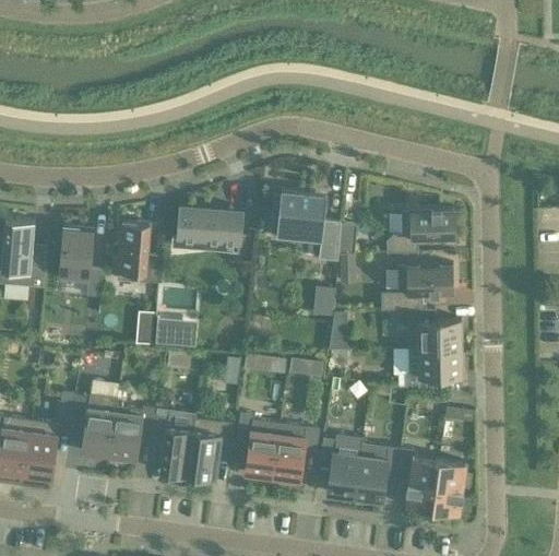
[(273,196),(271,217),(283,219),(282,236),(320,240),(318,259),(337,261),(339,252),(341,224),(342,222),(324,220),(325,201),(313,200),(314,193),(281,189),(280,196),(273,196)]
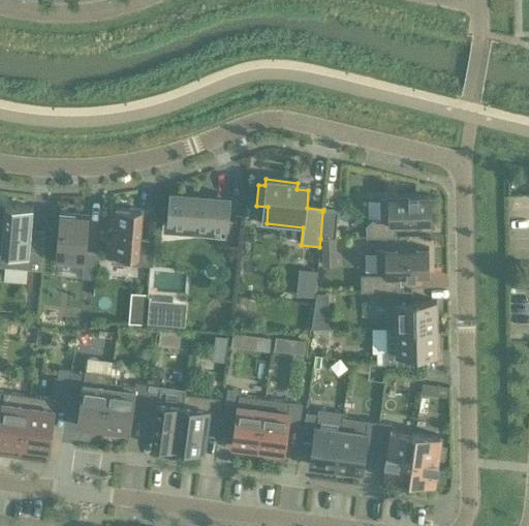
[(227,231),(230,198),(169,193),(166,226),(207,229),(206,238),(220,240),(220,230),(227,231)]
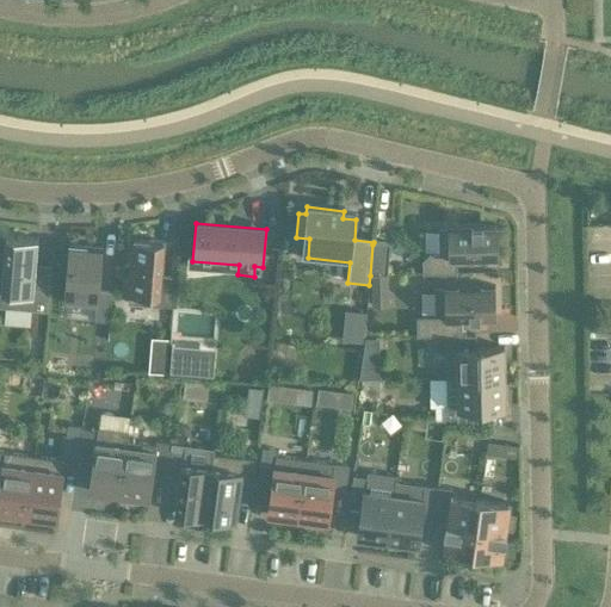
[(498,228),(467,229),(467,230),(438,230),(439,255),(430,255),(423,264),(423,277),(457,276),(456,261),(489,260),(499,260),(499,259),(497,259),(497,230),(498,230),(498,228)]
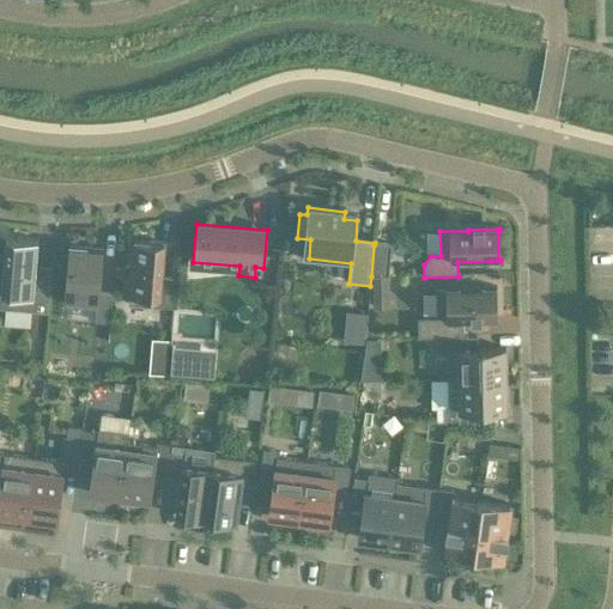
[(32,303),(48,304),(50,275),(35,274),(38,242),(5,239),(0,304),(0,306),(32,309),(32,303)]
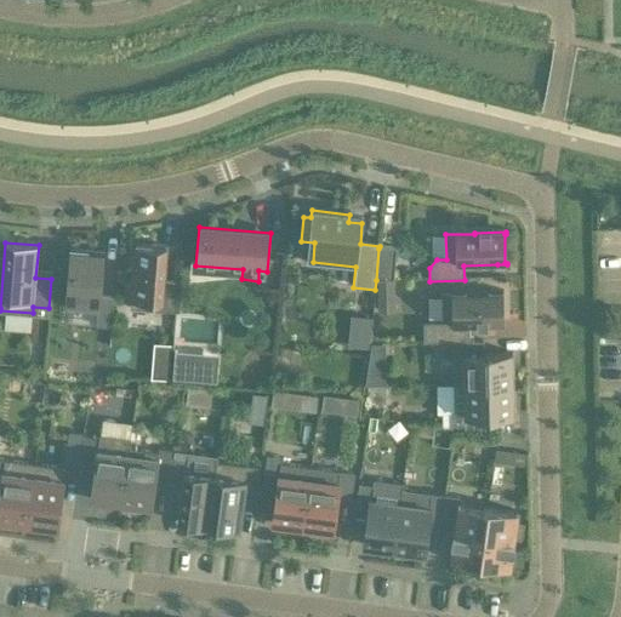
[(176,314),(177,297),(178,285),(164,284),(166,249),(135,246),(130,310),(176,314)]
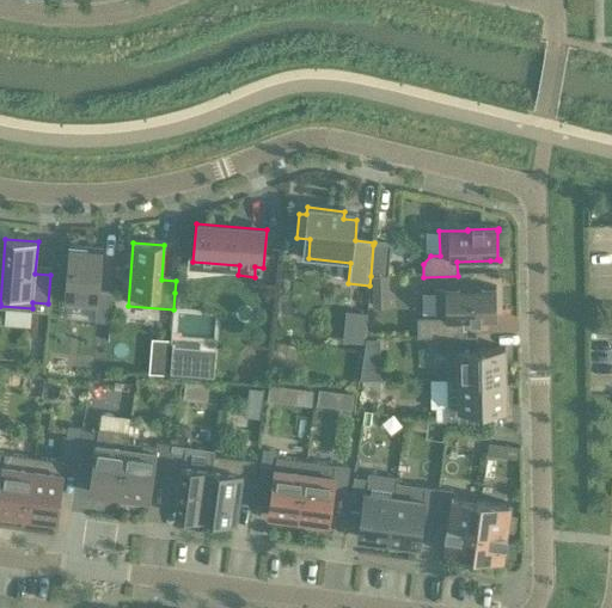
[(387,277),(390,246),(373,245),(371,276),(387,277)]
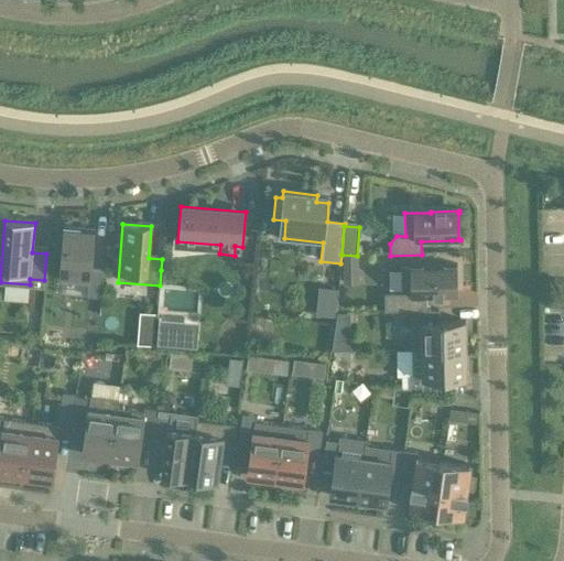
[(87,299),(100,300),(102,272),(89,271),(93,232),(65,229),(60,283),(88,286),(87,299)]
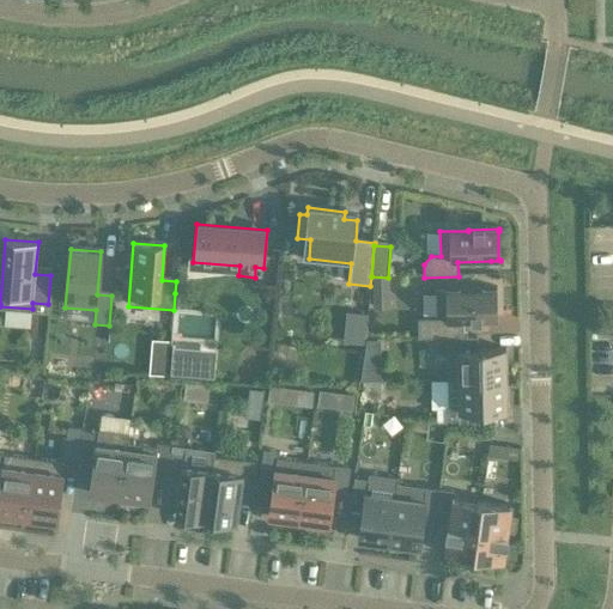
[(389,279),(372,279),(372,294),(389,294),(389,279)]
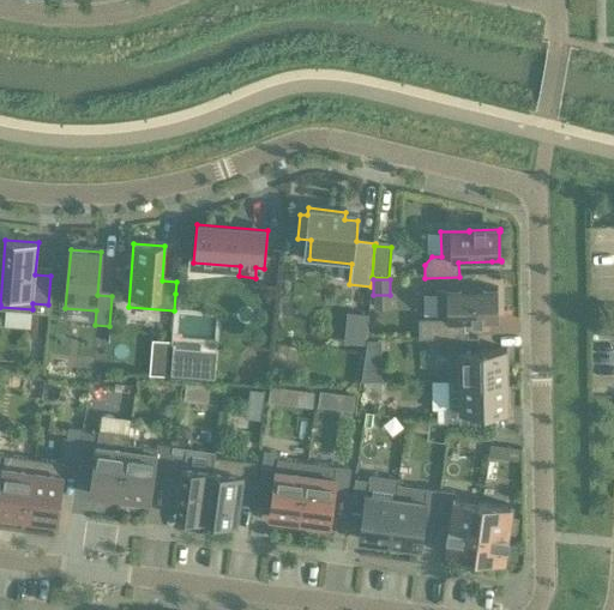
[(445,336),(445,339),(467,339),(467,322),(498,321),(498,320),(495,320),(495,291),(498,291),(498,290),(488,290),(437,291),(438,321),(419,321),(419,336),(445,336)]
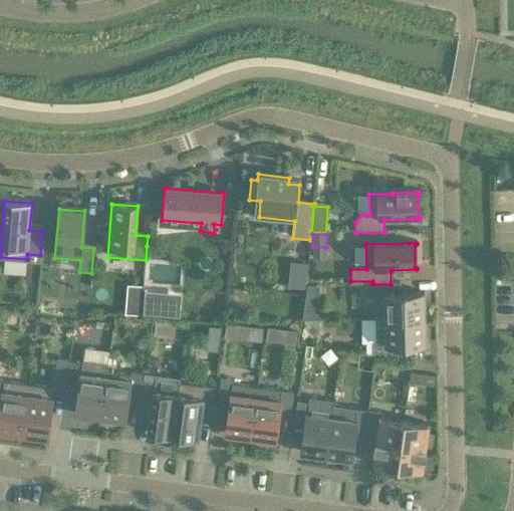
[(317,285),(304,284),(305,263),(286,262),(285,288),(302,289),(301,318),(316,319),(317,285)]
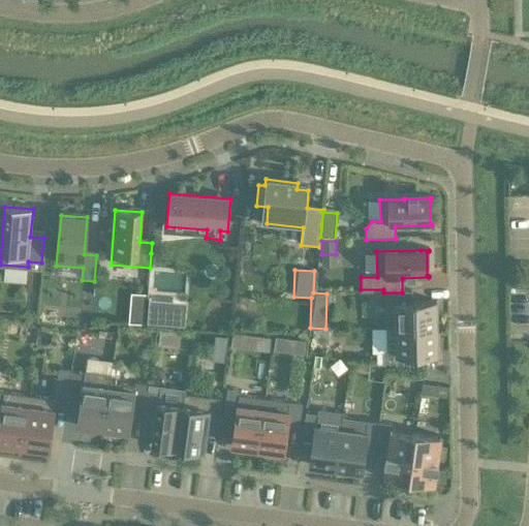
[(386,330),(437,329),(436,303),(435,303),(435,304),(411,304),(411,292),(402,292),(383,292),(384,302),(385,302),(386,330)]
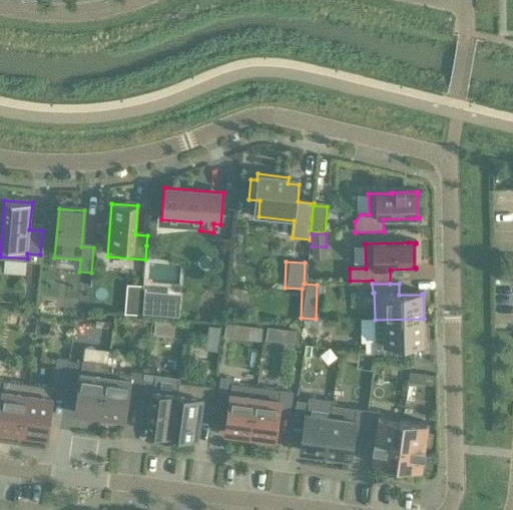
[(179,318),(180,301),(143,299),(142,316),(179,318)]
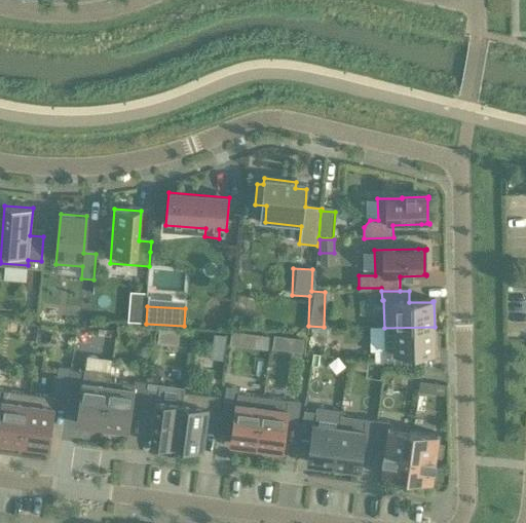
[(384,328),(384,352),(382,352),(383,366),(410,369),(410,353),(435,352),(434,344),(435,344),(435,327),(384,328)]
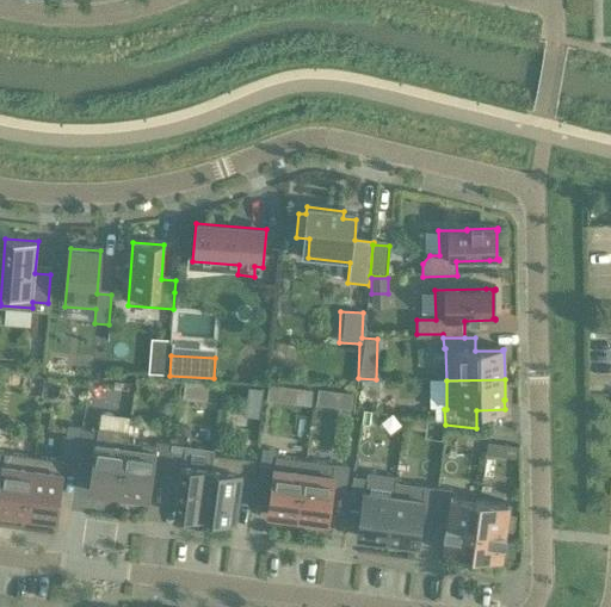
[(195,385),(185,384),(183,400),(192,401),(195,385)]
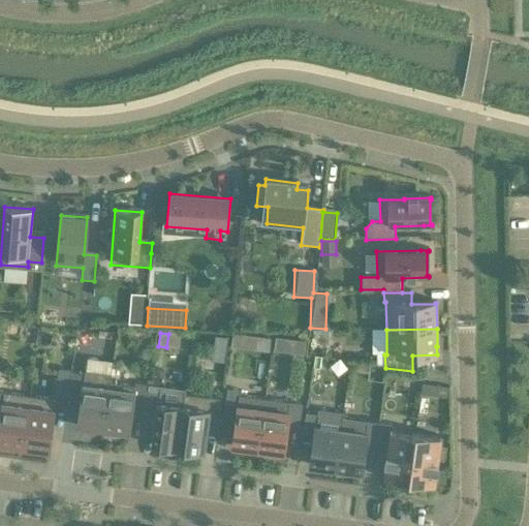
[(230,348),(241,349),(243,337),(232,335),(230,348)]
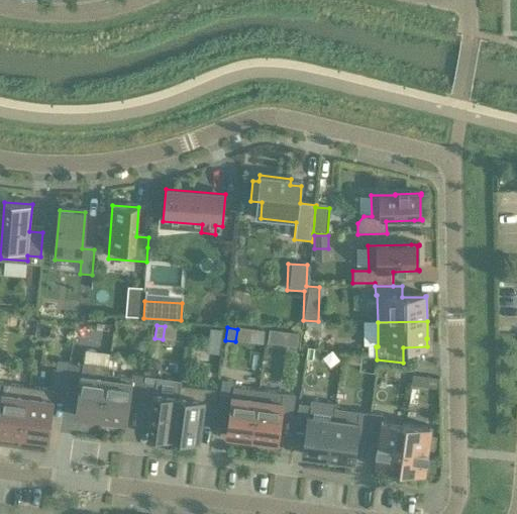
[(289,334),(287,347),(297,348),(299,335),(289,334)]
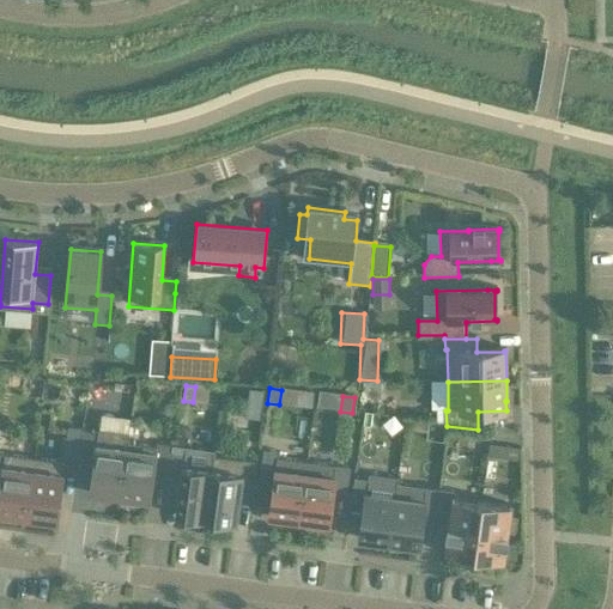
[(64,458),(78,460),(83,431),(68,428),(64,458)]
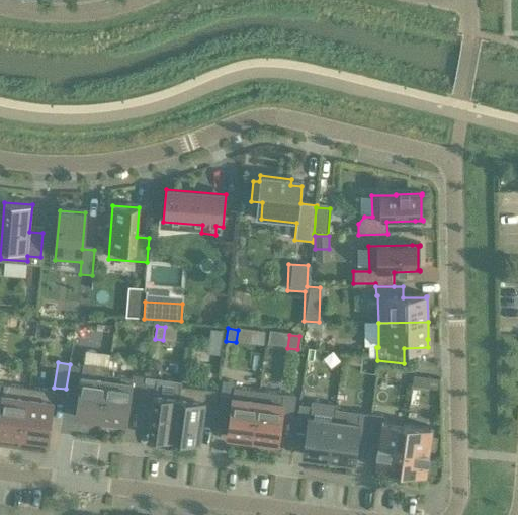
[(76,419),(100,422),(106,376),(107,376),(108,368),(83,364),(82,368),(70,367),(67,392),(79,393),(76,419)]
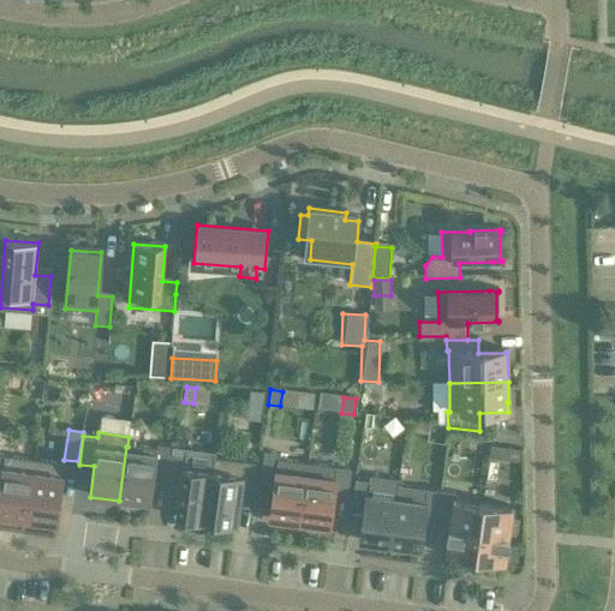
[(153,477),(168,478),(172,454),(171,453),(171,449),(156,447),(156,450),(127,447),(126,447),(119,501),(149,504),(153,477)]
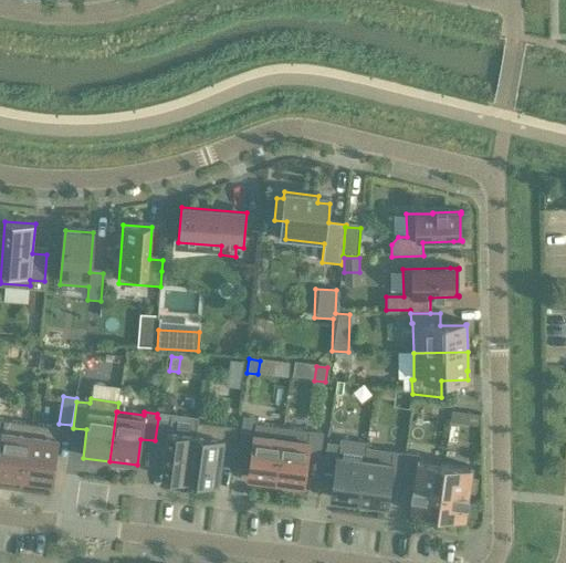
[(452,412),(450,425),(464,427),(465,414),(452,412)]
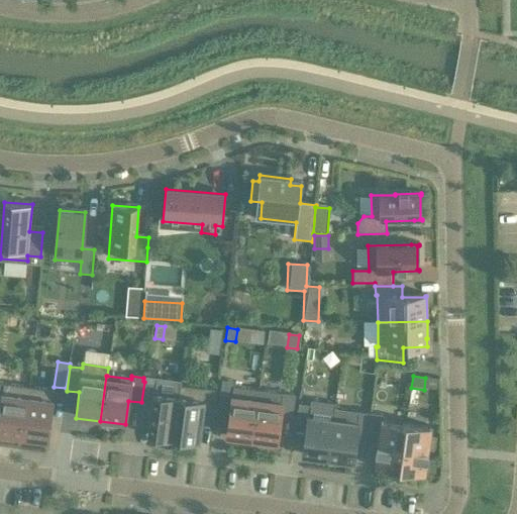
[(181,387),(180,386),(178,398),(154,395),(156,383),(144,382),(141,402),(141,406),(152,408),(148,436),(174,439),(181,387)]
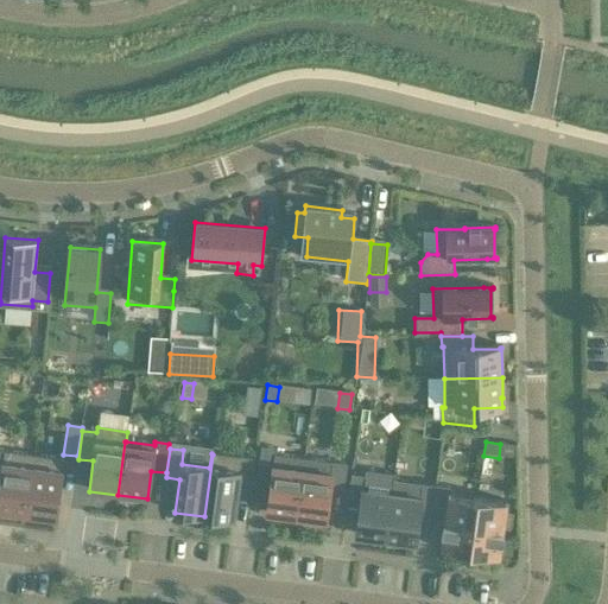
[(266,515),(296,519),(304,459),(274,456),(276,450),(261,449),(257,477),(271,479),(266,515)]
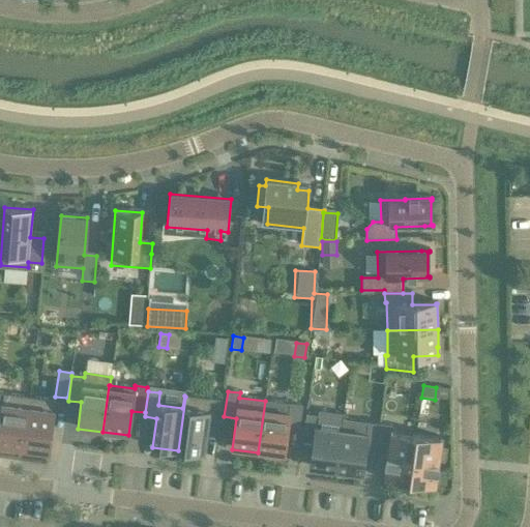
[(0,446),(22,449),(29,399),(0,393),(0,419),(0,420),(0,446)]
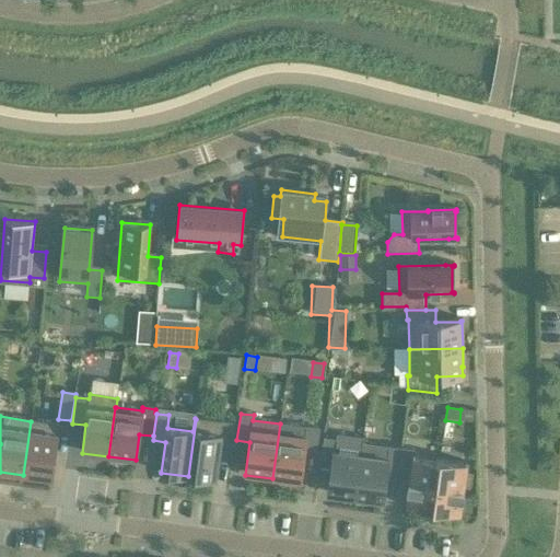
[(196,419),(188,476),(214,479),(219,450),(231,451),(234,425),(196,419)]
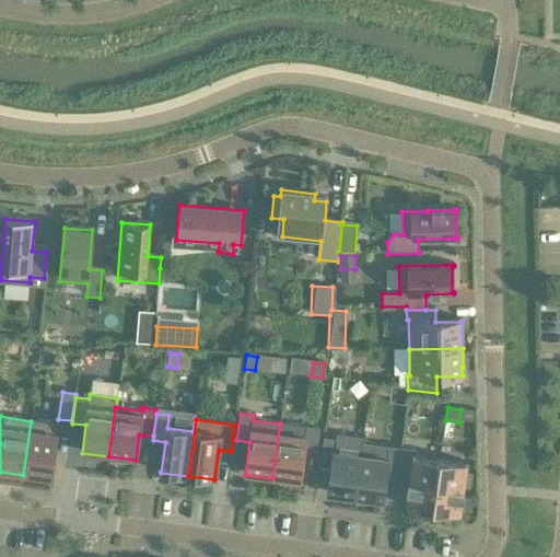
[(58,425),(31,421),(23,475),(50,479),(58,425)]
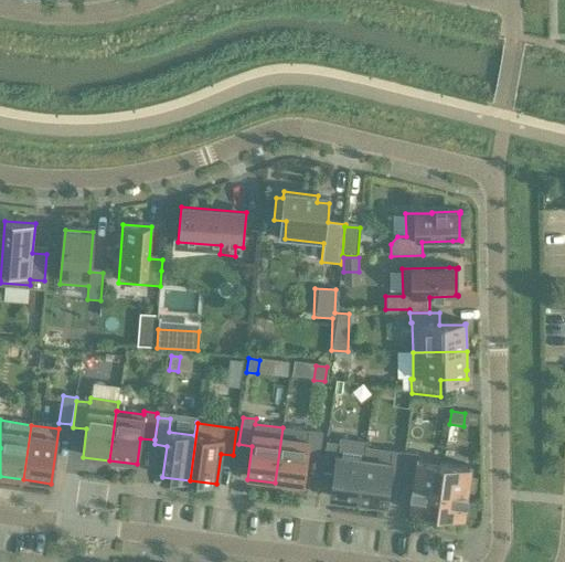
[(322,433),(283,427),(275,483),(302,487),(306,460),(307,460),(317,462),(319,462),(322,433)]
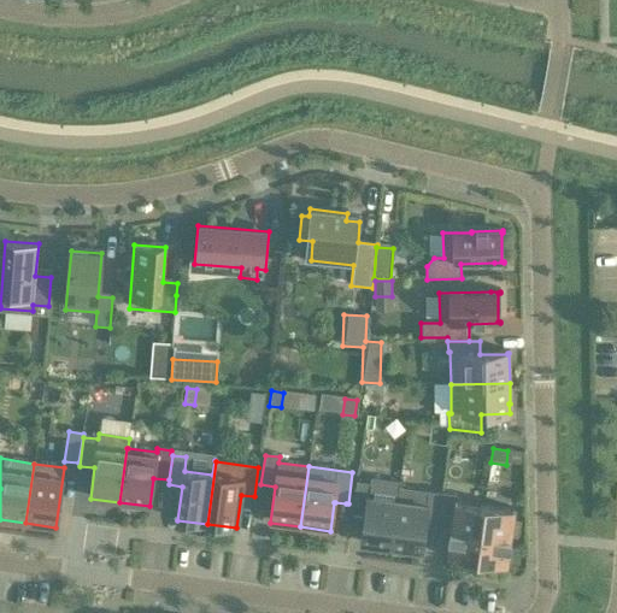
[(398,502),(369,499),(371,484),(356,483),(352,514),(365,517),(362,544),(371,546),(371,547),(391,549),(397,508),(398,502)]
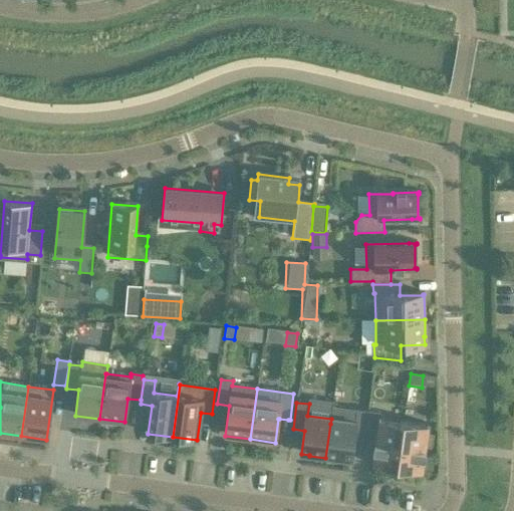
[(331,419),(330,424),(325,458),(351,461),(351,460),(350,460),(353,437),(365,439),(367,424),(369,413),(356,411),(355,422),(331,419)]
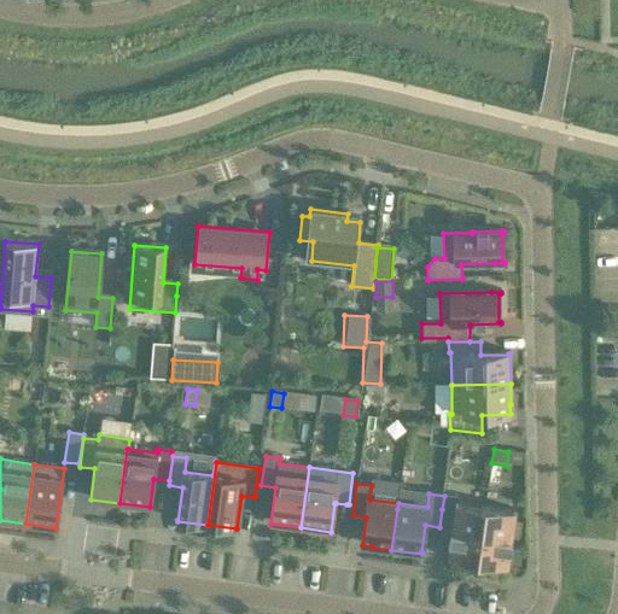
[(444,496),(442,509),(439,527),(452,528),(447,559),(449,560),(449,557),(478,561),(485,509),(456,506),(458,497),(444,496)]
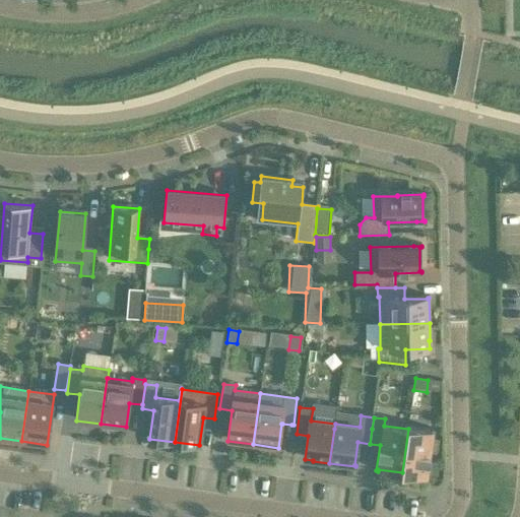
[(408,429),(402,472),(427,475),(426,477),(428,477),(431,451),(437,452),(437,451),(436,451),(437,442),(434,431),(432,430),(432,432),(408,429)]
